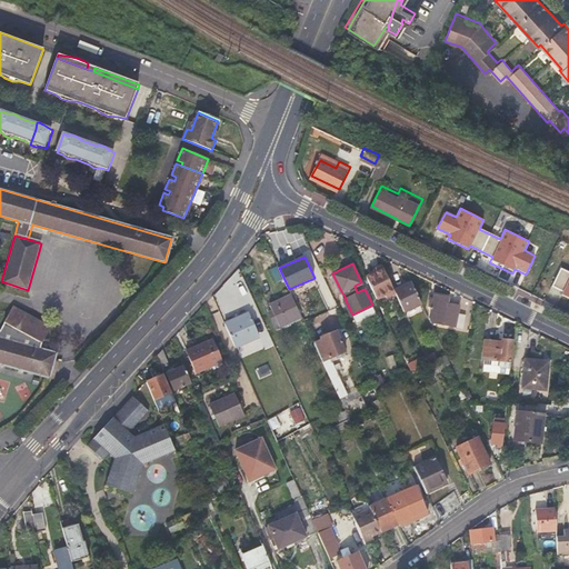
[(393,289),(383,268),(367,276),(377,298),(393,289)]
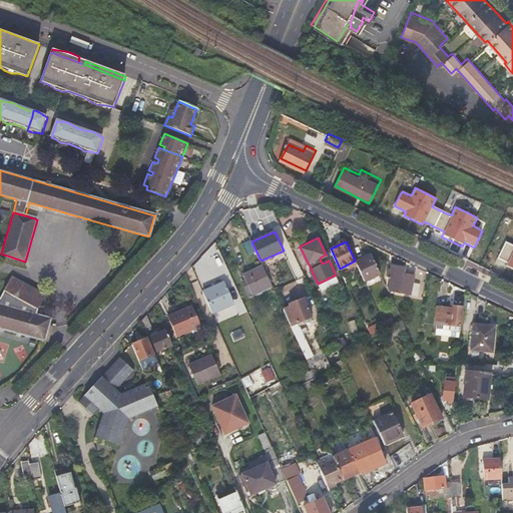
[(512,245),(504,241),(497,257),(509,263),(507,267),(512,270),(512,245)]
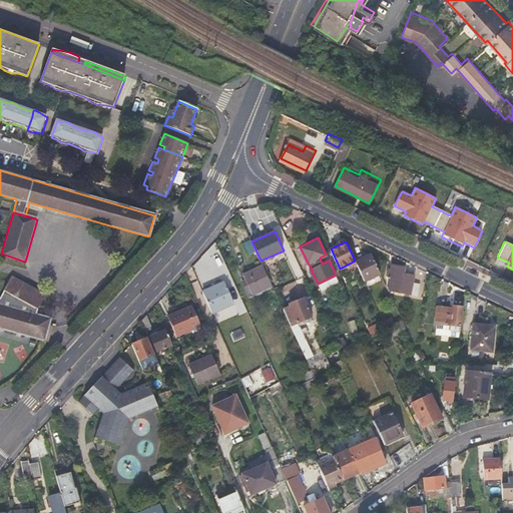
[(381,275),(372,255),(356,263),(365,282),(381,275)]
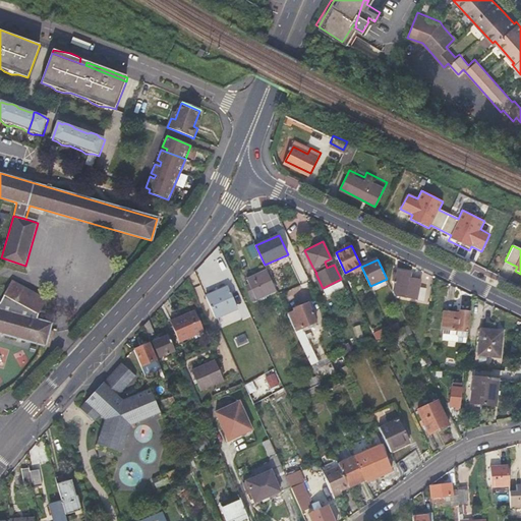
[(393,291),(395,296),(417,301),(422,282),(412,279),(413,273),(399,269),(393,291)]
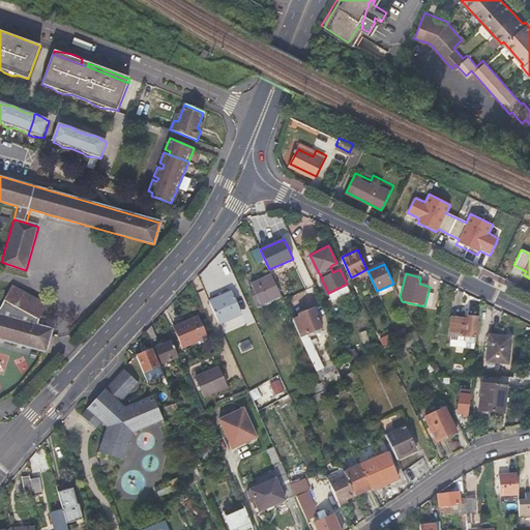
[(262,303),(281,295),(271,275),(252,284),(262,303)]
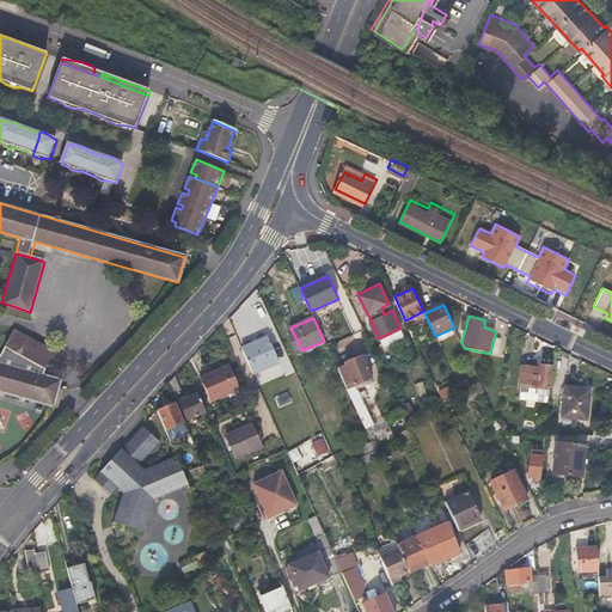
[(0,391),(51,407),(56,387),(59,380),(44,375),(46,369),(55,355),(14,330),(0,353),(0,391)]
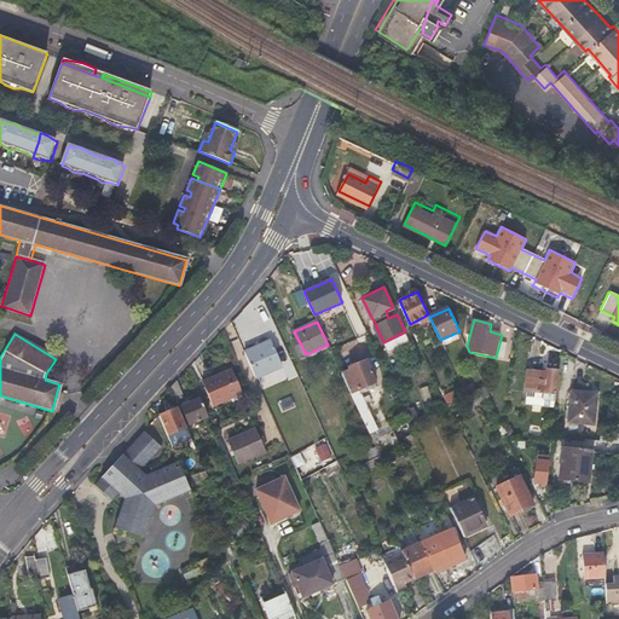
[(260,346),(246,352),(255,375),(282,364),(270,337),(259,342),(260,346)]
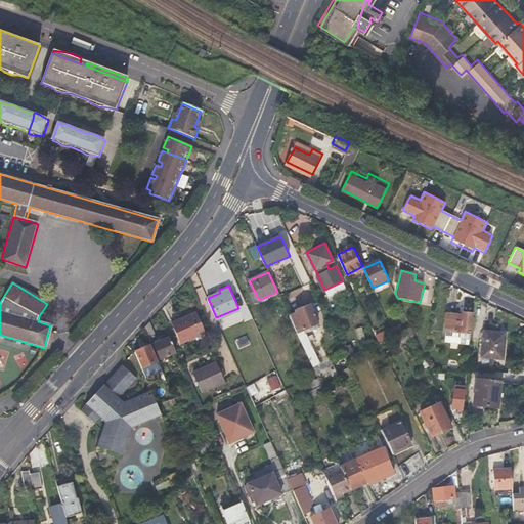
[(322,387),(340,379),(334,365),(323,370),(306,331),(319,324),(310,306),(296,312),(298,315),(291,318),(322,386),(322,387)]
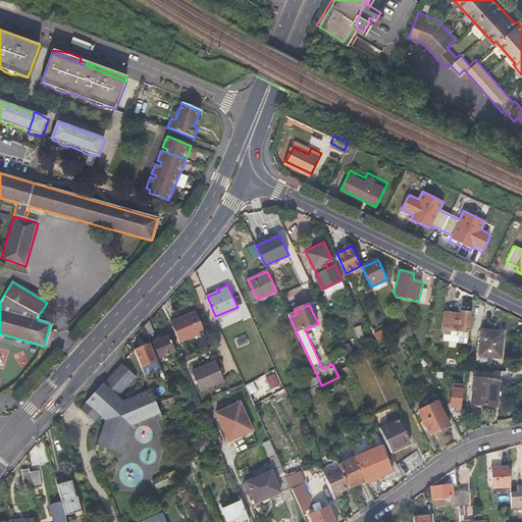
[(205,331),(197,311),(172,321),(181,343),(205,331)]
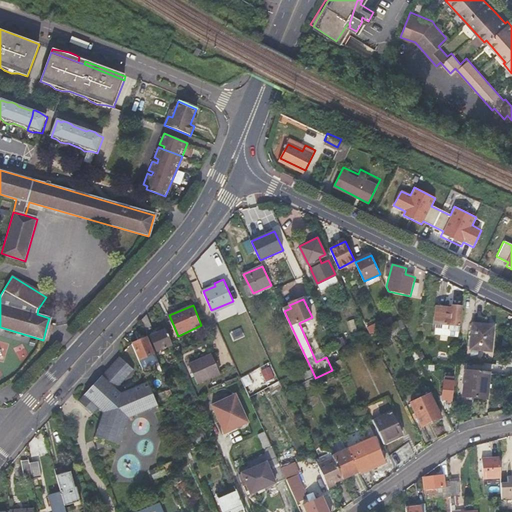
[(435,324),(437,324),(450,325),(450,330),(458,331),(461,307),(452,306),(452,309),(437,307),(435,324)]
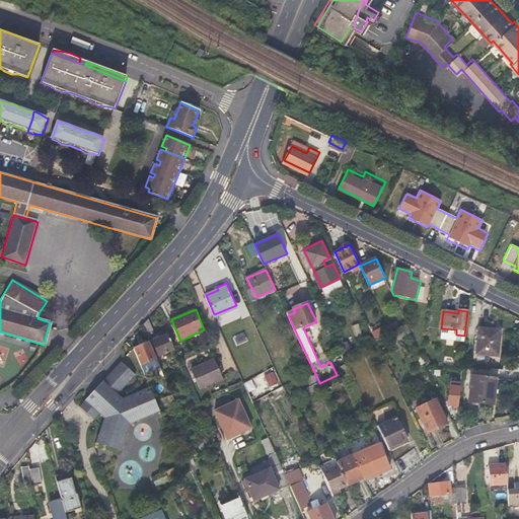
[(154,332),(148,318),(143,324),(148,336),(154,332)]
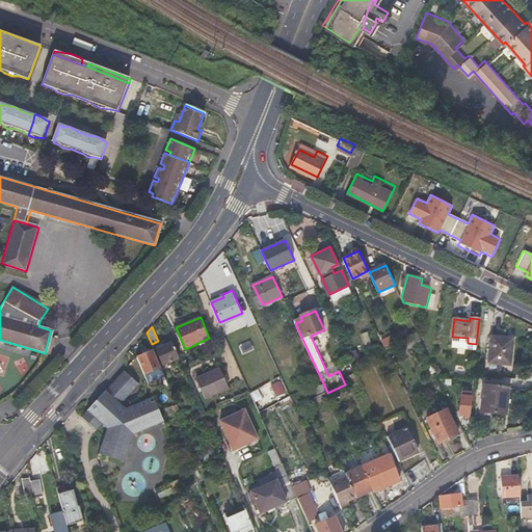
[(415,341),(410,333),(400,338),(404,346),(415,341)]
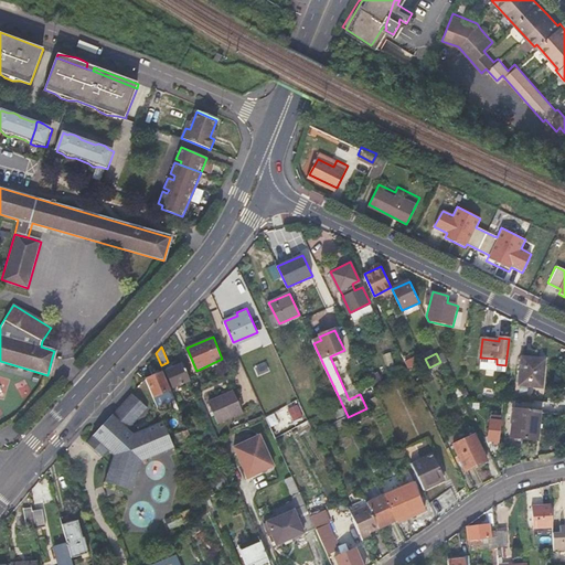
[(543,388),(545,364),(533,362),(533,358),(523,356),(520,386),(543,388)]
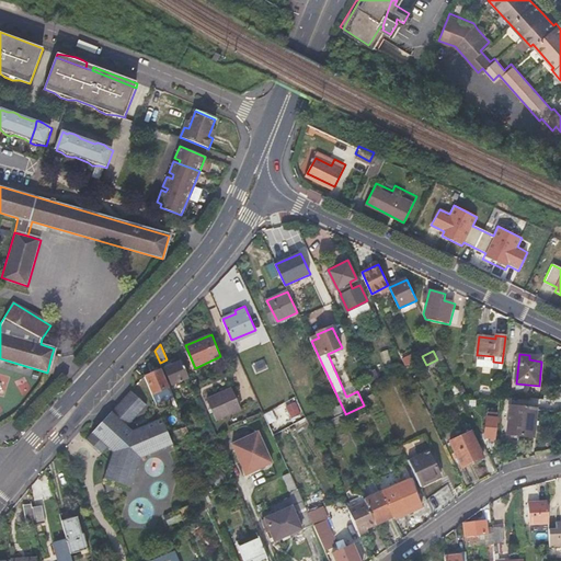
[(502,369),(503,363),(502,363),(493,362),(493,356),(479,355),(478,368),(502,369)]
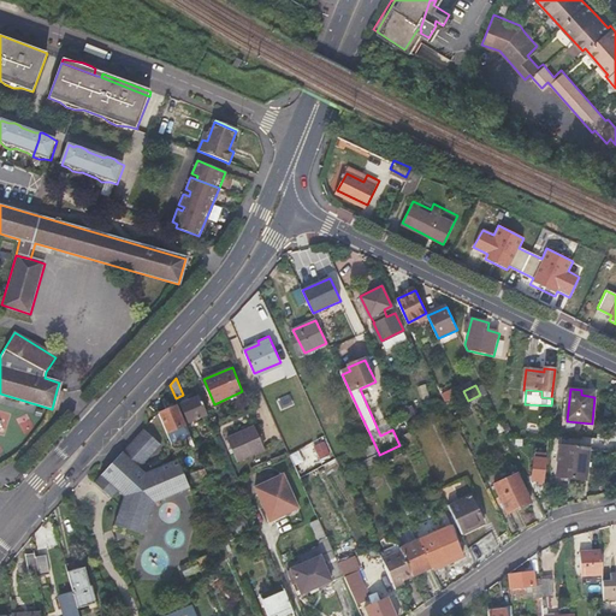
[(208,414),(200,396),(182,403),(190,422),(208,414)]
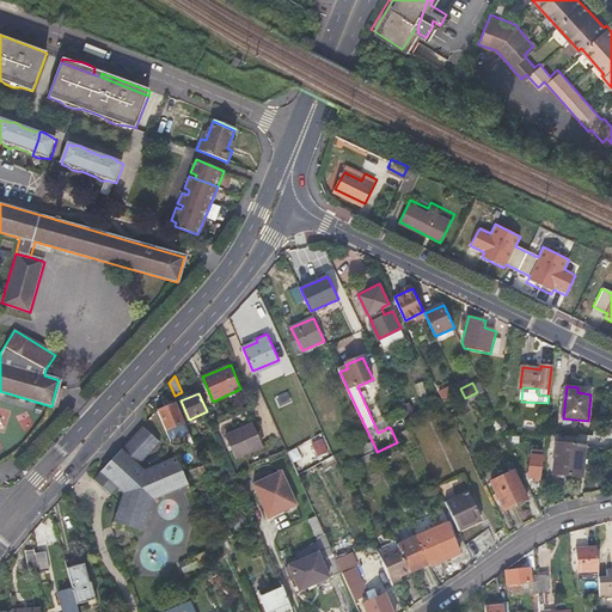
[(171,441),(190,433),(177,402),(158,411),(171,441)]
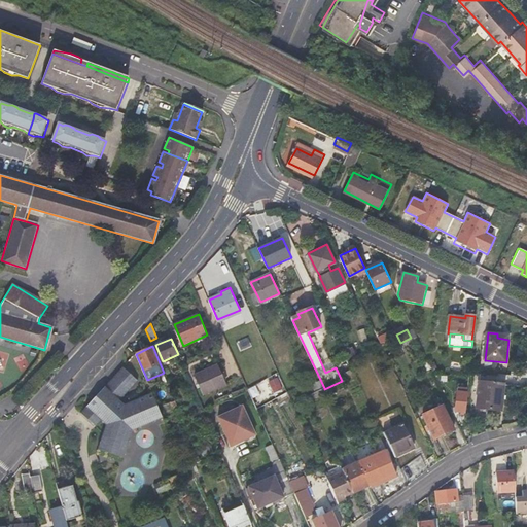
[(223,382),(216,363),(194,374),(202,392),(223,382)]
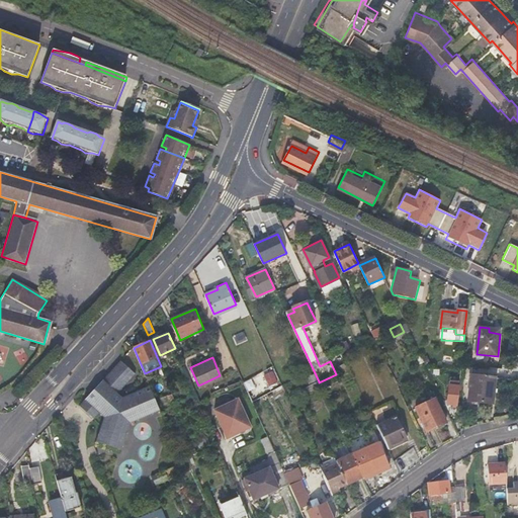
[(120,360),(79,406),(95,419),(100,414),(103,416),(95,441),(120,449),(128,425),(160,410),(149,383),(121,397),(118,394),(137,374),(120,360)]
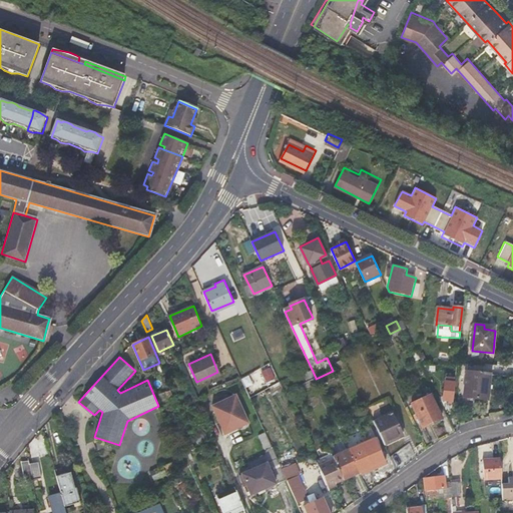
[(260,372),(266,383),(276,378),(270,367),(260,372)]
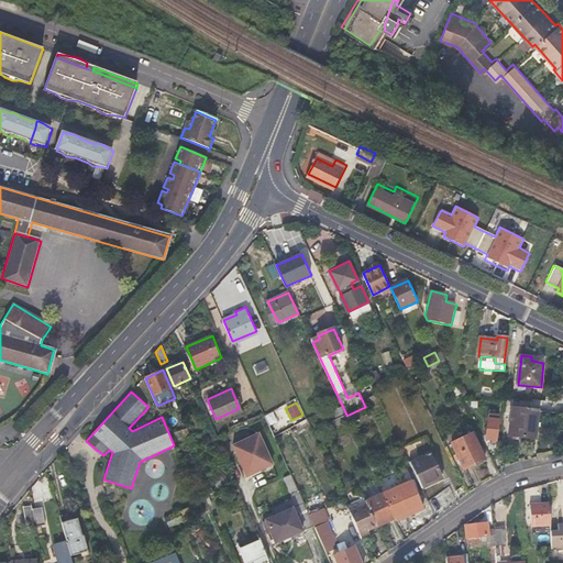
[(536,439),(539,411),(512,409),(509,437),(536,439)]
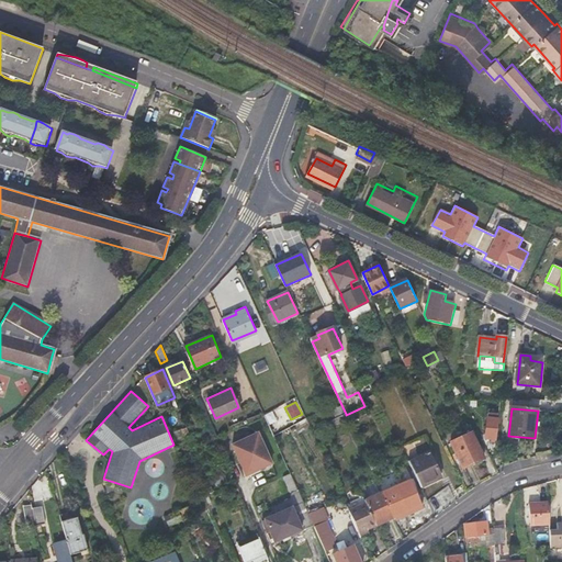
[(349,419),(346,415),(329,423),(332,427),(349,419)]
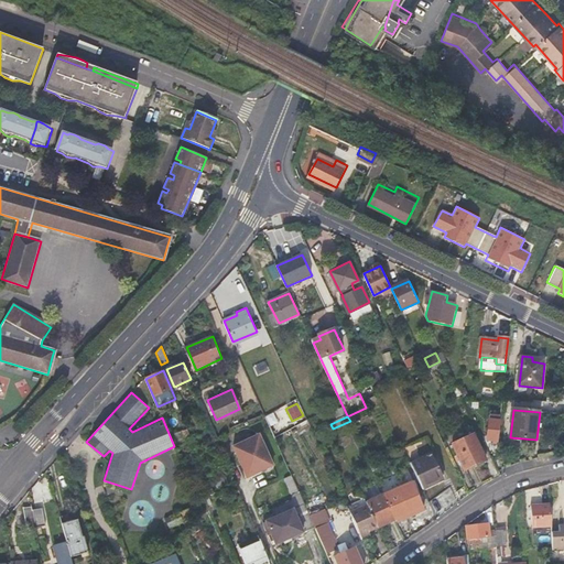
[(498,442),(500,421),(489,420),(487,440),(498,442)]
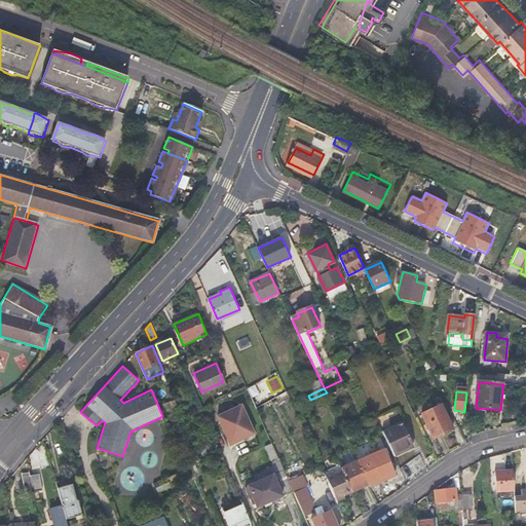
[(213,415),(226,447),(254,436),(239,404),(213,415)]
